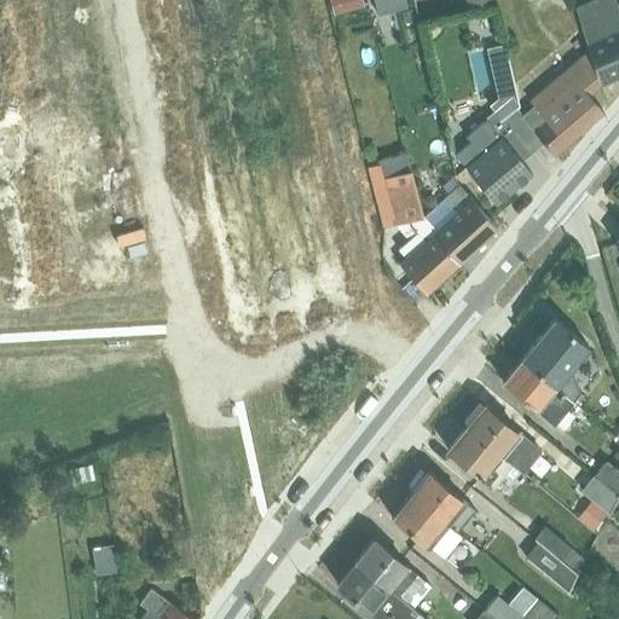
[(327,0),(330,13),(363,6),(360,0),(327,0)]
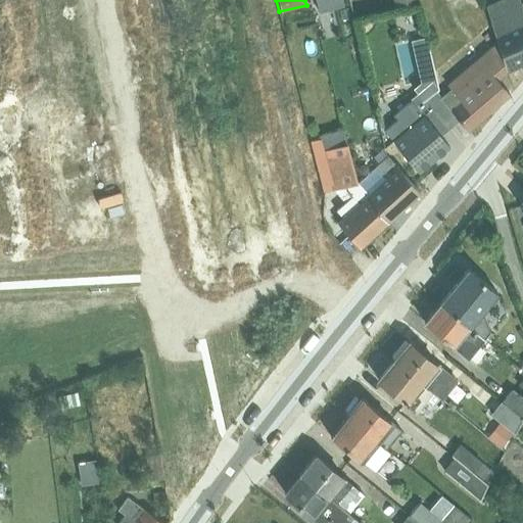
[(313,0),(315,10),(341,4),(339,0),(313,0)]
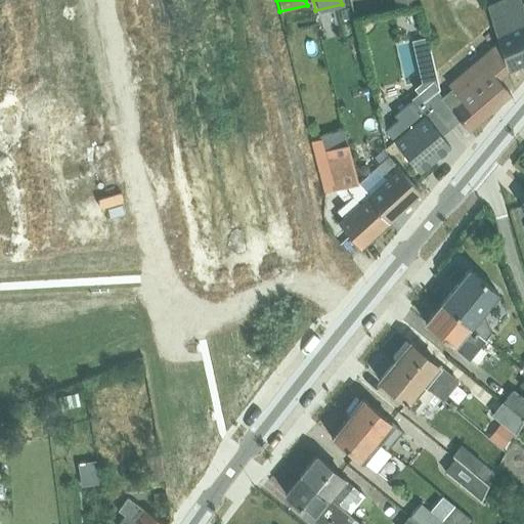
[(508,72),(523,64),(523,7),(523,8),(519,0),(499,0),(487,5),(497,42),(508,72)]
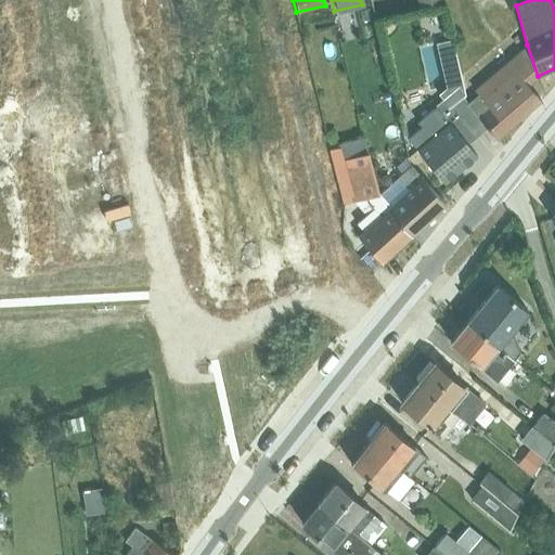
[(452,40),(436,44),(447,88),(439,94),(442,100),(459,86),(465,94),(452,40)]
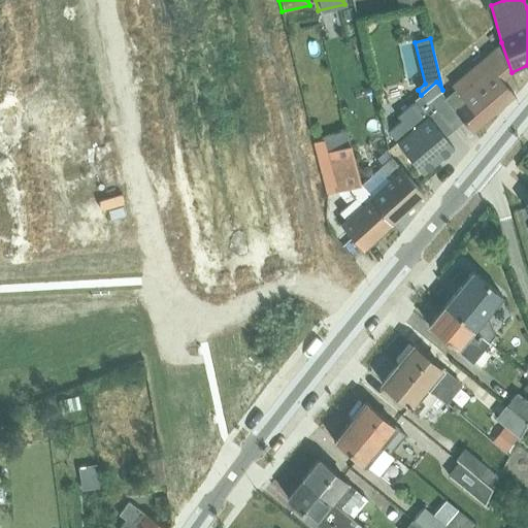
[(472,132),(515,96),(502,80),(512,72),(501,42),(451,86),(454,90),(444,98),(472,132)]
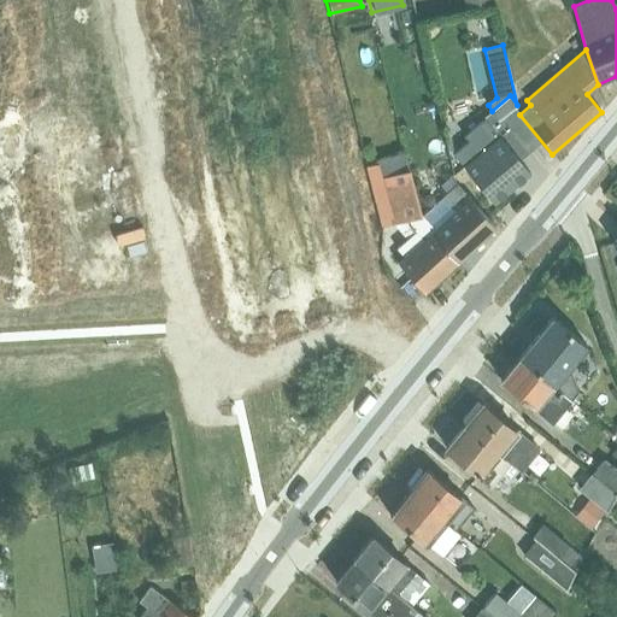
[(494,203),(530,172),(485,118),(464,135),(469,141),(453,154),(494,203)]
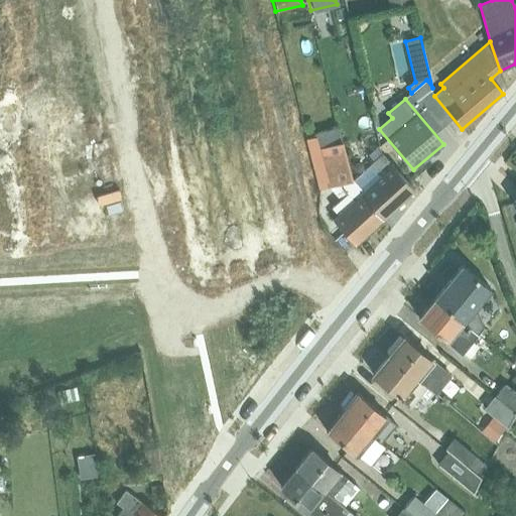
[(382,220),(353,180),(342,141),(309,150),(319,189),(330,187),(334,194),(340,201),(332,208),(338,214),(333,219),(355,244),(382,220)]
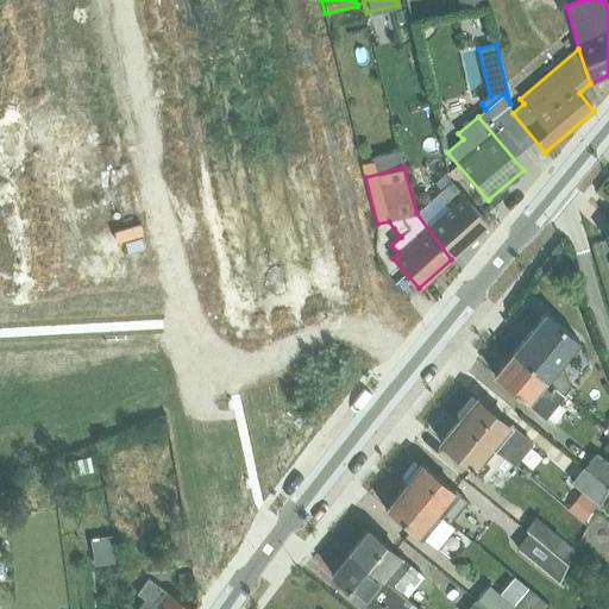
[(451,259),(489,224),(452,182),(416,213),(451,259)]
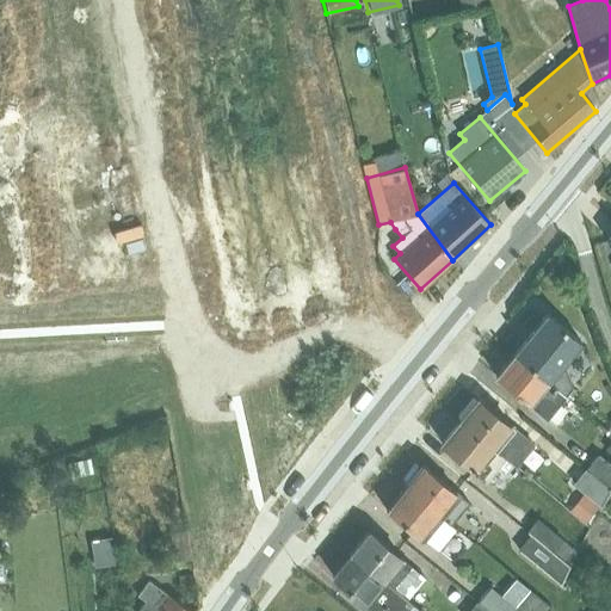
[(112,229),(117,251),(143,245),(139,223),(112,229)]
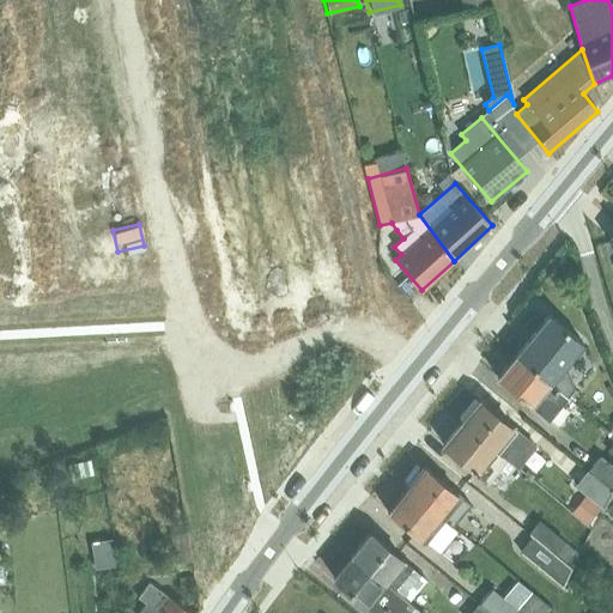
[(515,356),(568,398),(574,389),(565,364),(582,343),(548,315),(515,356)]
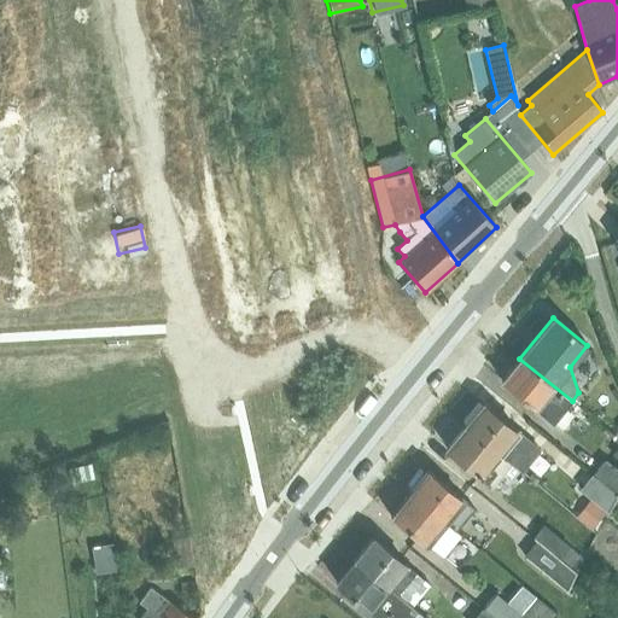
[(501,380),(554,424),(572,401),(519,359),(501,380)]
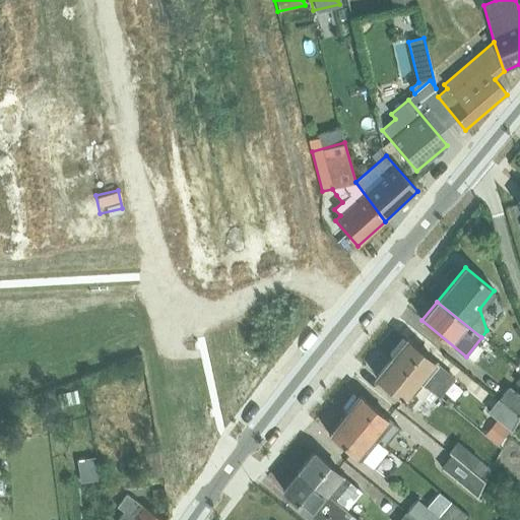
[(406,339),(391,359),(430,390),(439,397),(454,379),(406,339)]
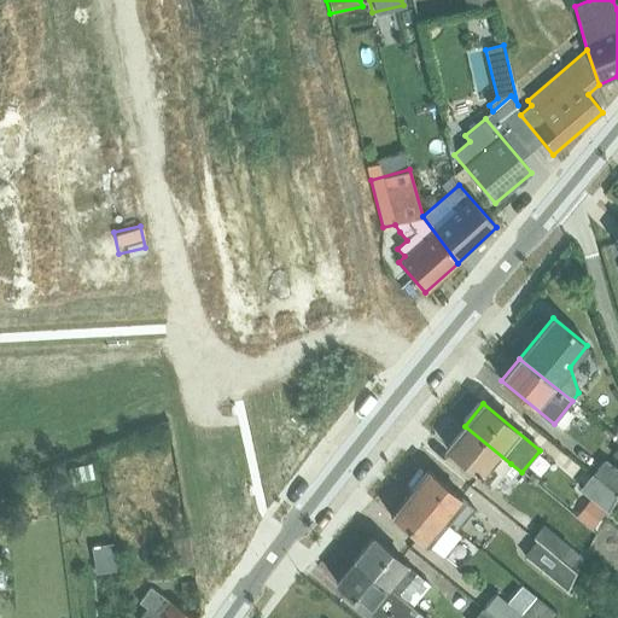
[(617,426),(617,427),(605,417),(599,423),(617,438),(617,426)]
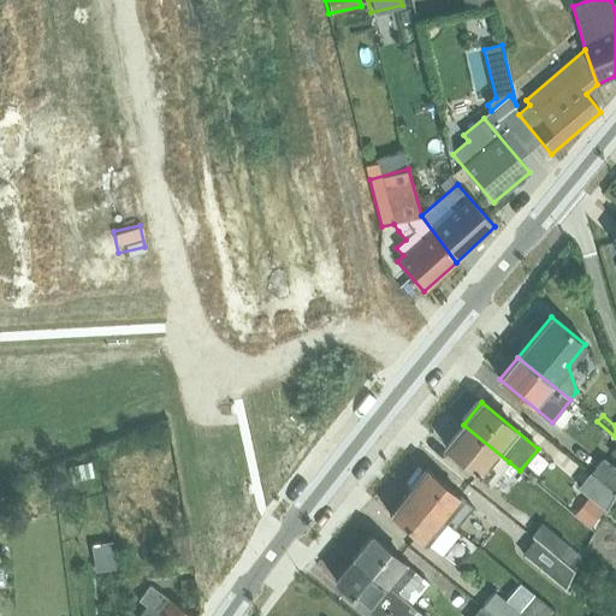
[(463,425),(445,446),(492,485),(509,462),(463,425)]
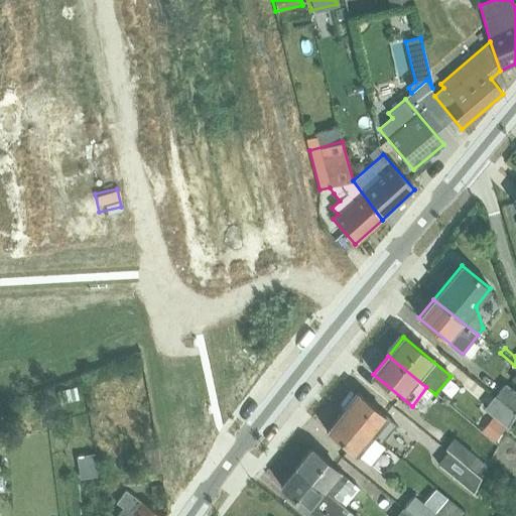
[(515,393),(504,384),(495,396),(515,412),(515,409),(515,393)]
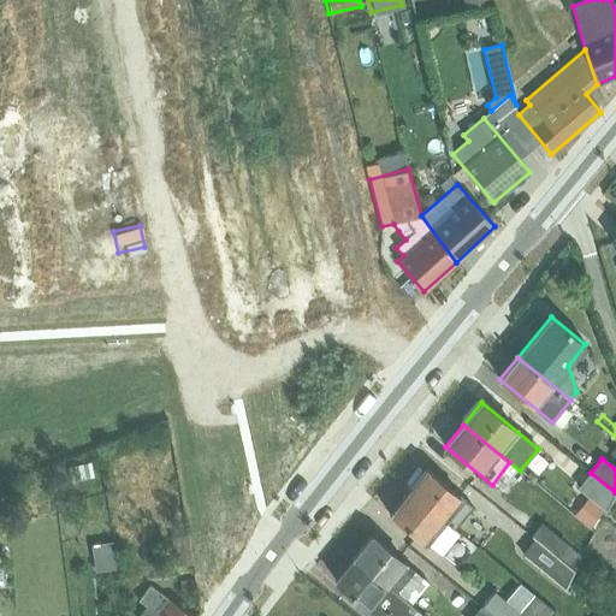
[(92,462),(69,467),(71,481),(94,477),(92,462)]
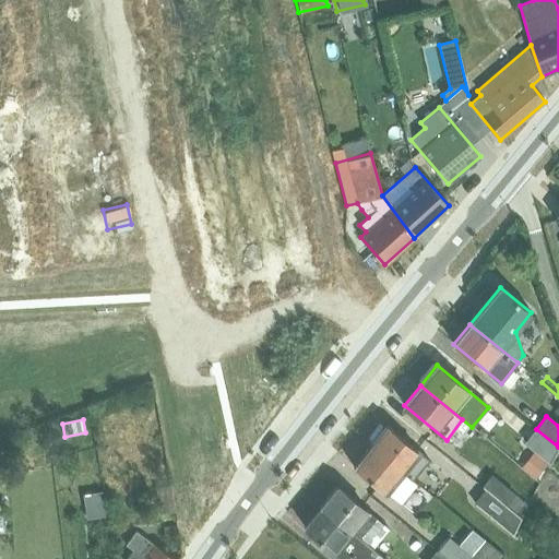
[(387,426),(370,447),(412,480),(429,461),(416,450),(387,426)]
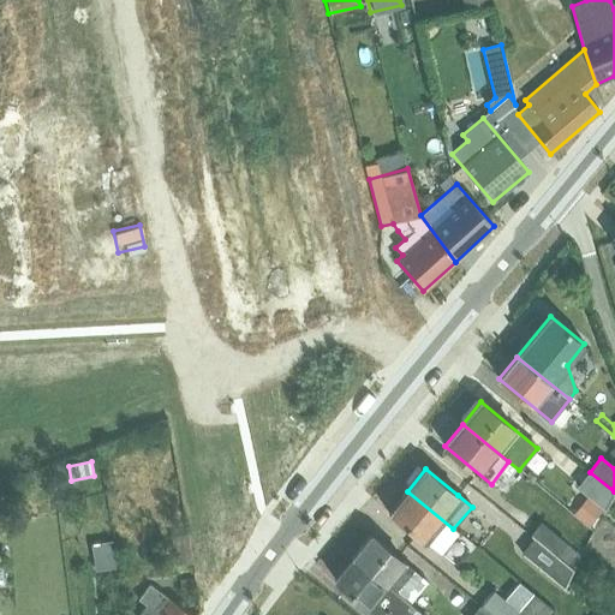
[(610,499),(614,491),(590,472),(577,487),(587,496),(603,508),(604,509),(610,499)]
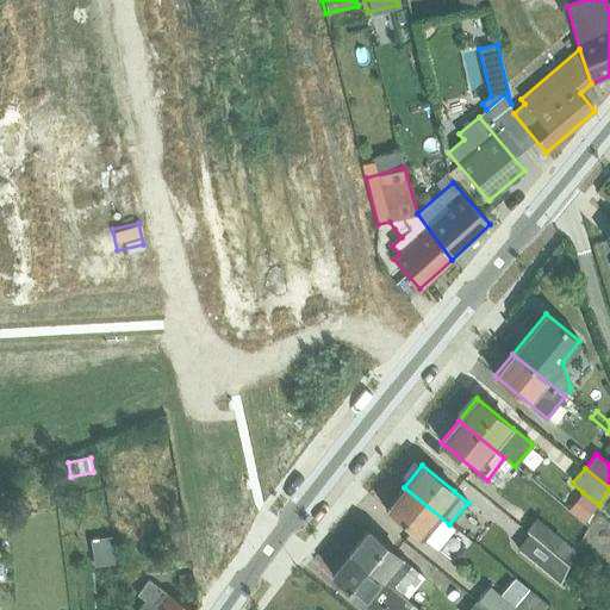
[(386,509),(437,551),(455,529),(449,524),(404,487),(386,509)]
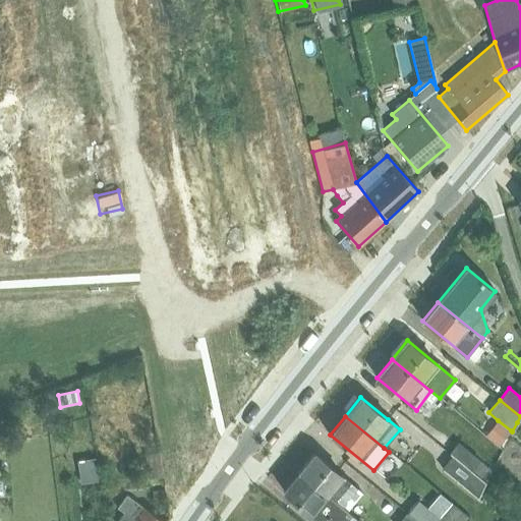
[(511,430),(498,420),(485,436),(499,446),(511,430)]
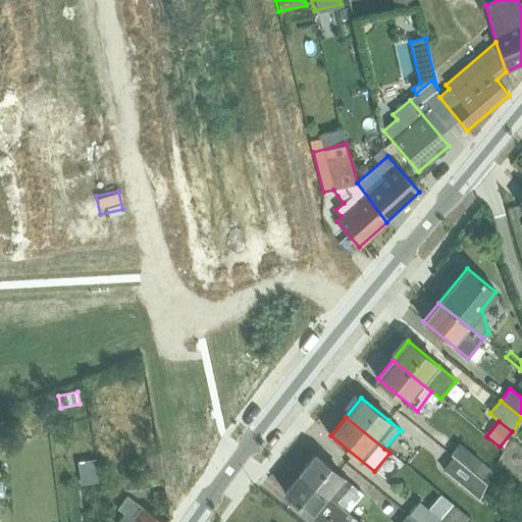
[(492,472),(458,442),(449,454),(453,456),(486,483),(492,472)]
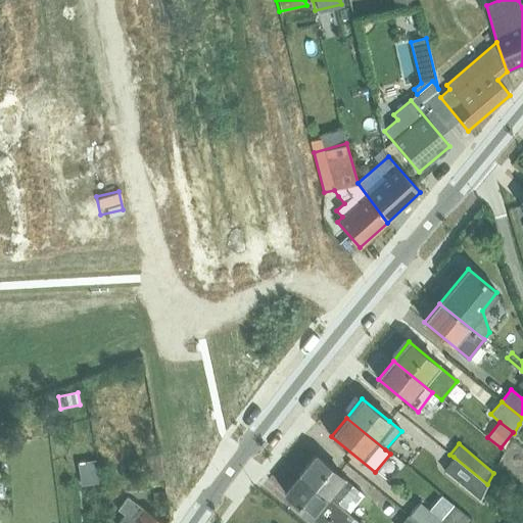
[(159,454),(146,457),(150,481),(163,479),(159,454)]
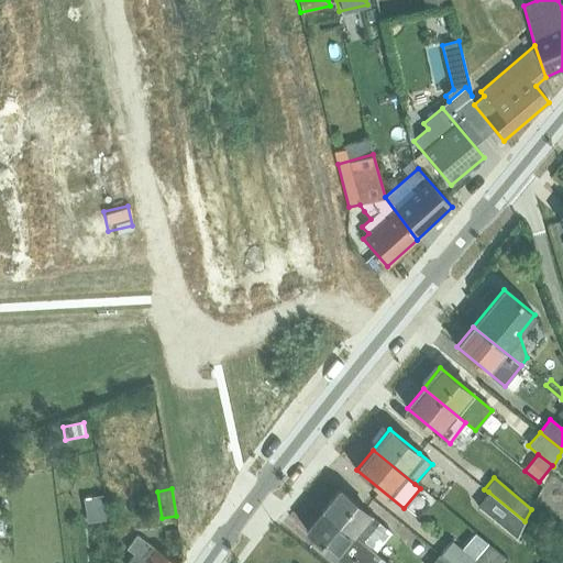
[(322,510),(375,553),(392,532),(339,489),(322,510)]
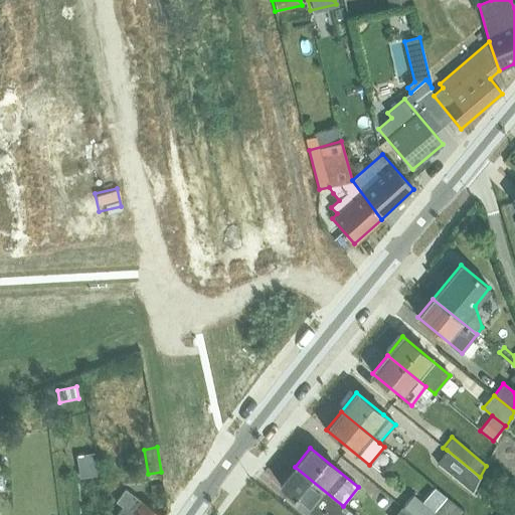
[(480,477),(447,450),(437,464),(472,492),(480,477)]
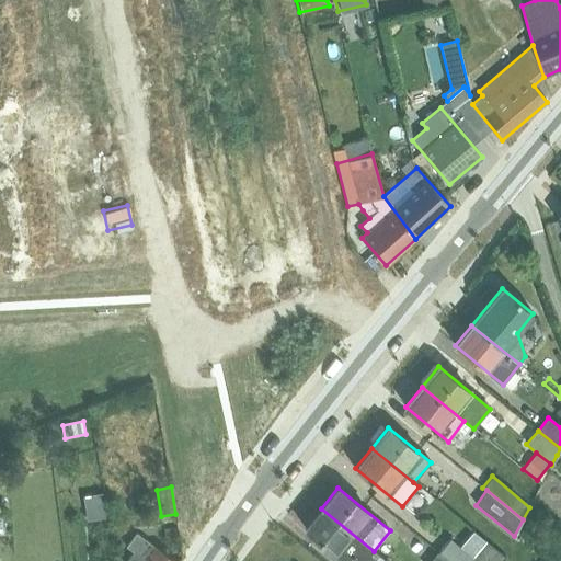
[(102,492),(83,495),(87,521),(106,517),(102,492)]
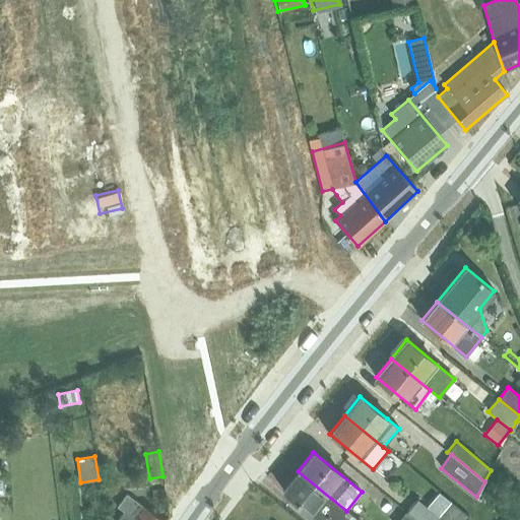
[(356,519),(346,511),(298,471),(283,490),(319,519),(356,519)]
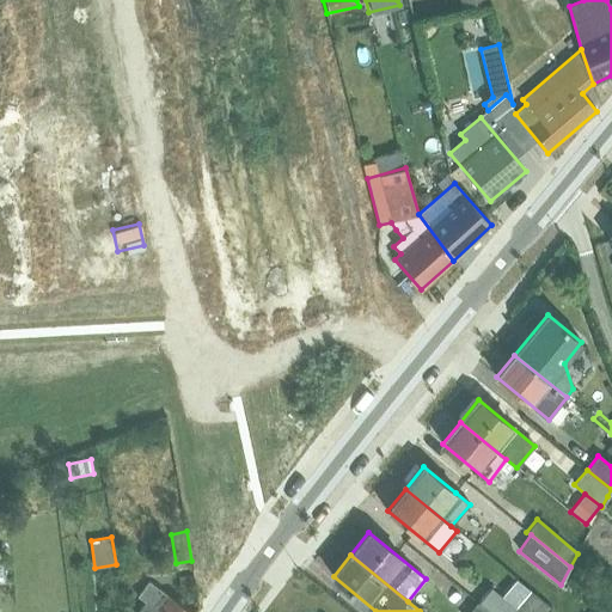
[(190,611),(148,581),(138,597),(145,603),(138,611),(190,611)]
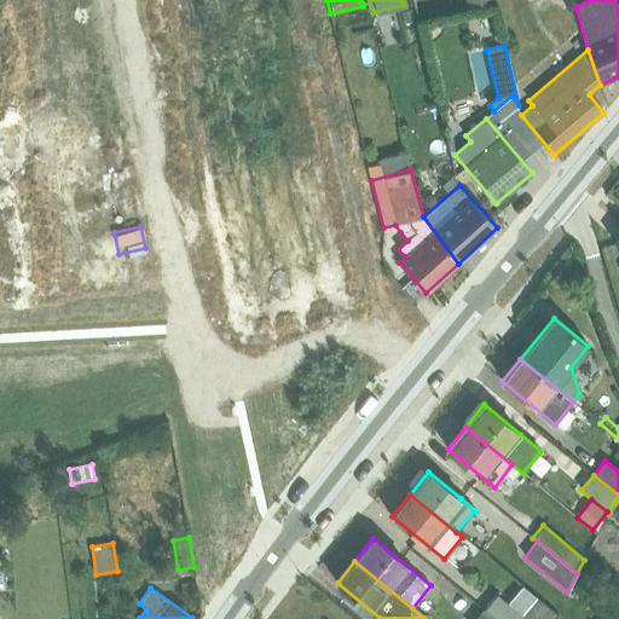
[(550,618),(555,613),(537,597),(521,615),(497,595),(484,611),(495,618),(550,618)]
